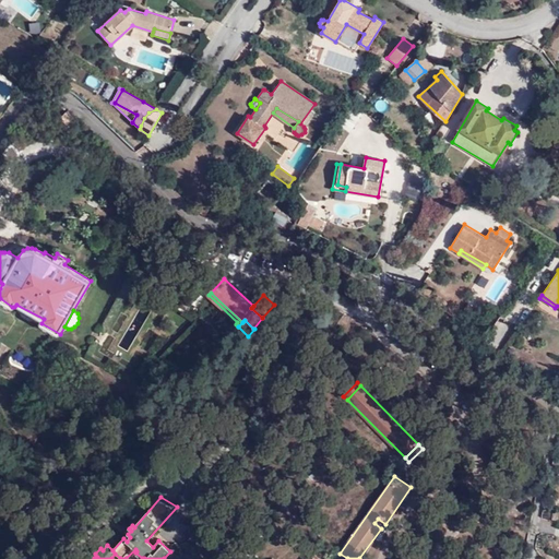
[(375,523),(381,528),(385,524),(378,519),(375,523)]
